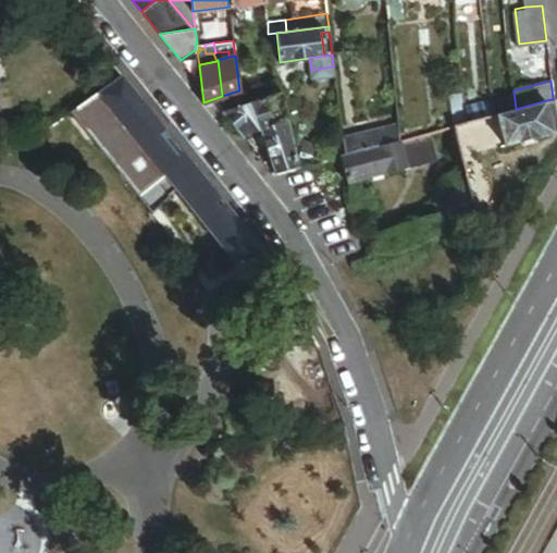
[(265,110),(283,103),(282,96),(279,93),(277,90),(277,93),(262,98),(265,110)]
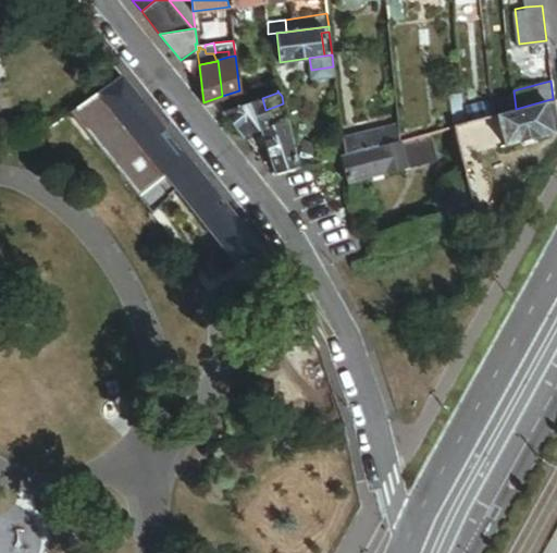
[(456,125),(468,122),(463,90),(452,91),(454,125),(456,125)]
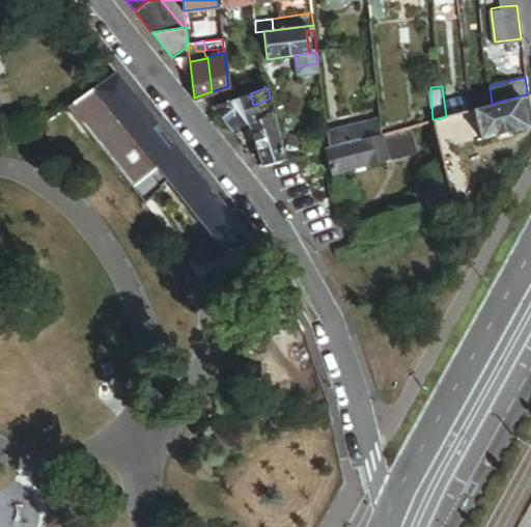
[(253,105),(250,93),(212,106),(229,129),(249,122),(258,120),(256,114),(253,105)]
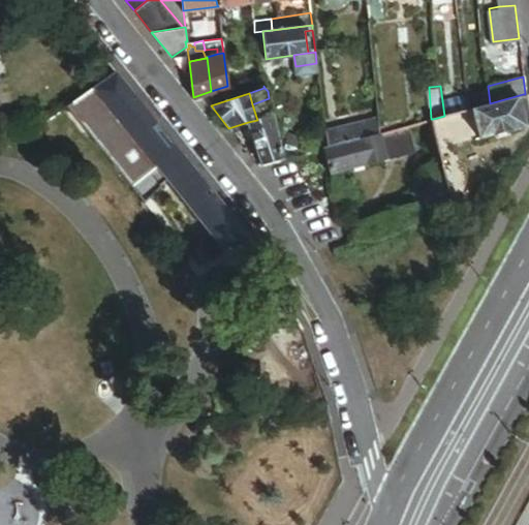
[(523,94),(516,96),(518,105),(526,103),(523,94)]
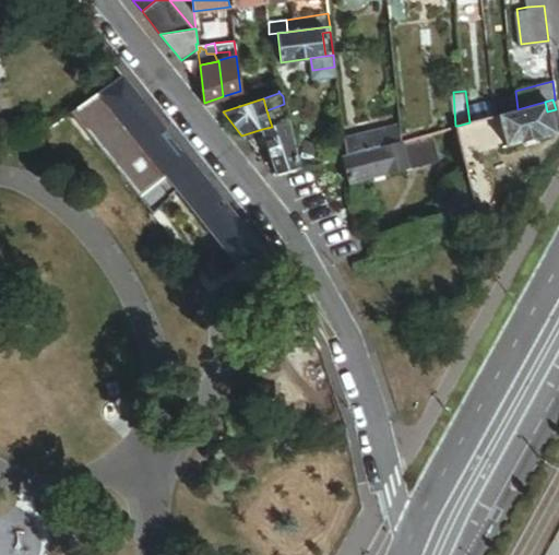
[(547,111),(545,102),(518,109),(499,115),(506,142),(506,144),(552,132),(552,131),(547,111)]
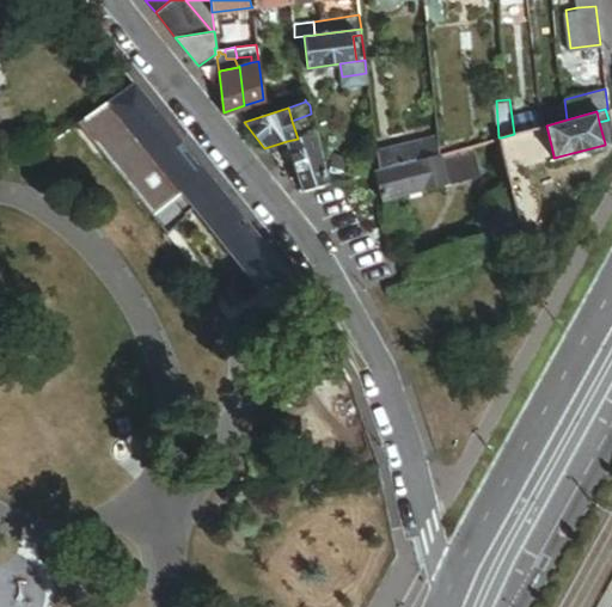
[(287,273),(158,112),(134,132),(257,289),(287,273)]
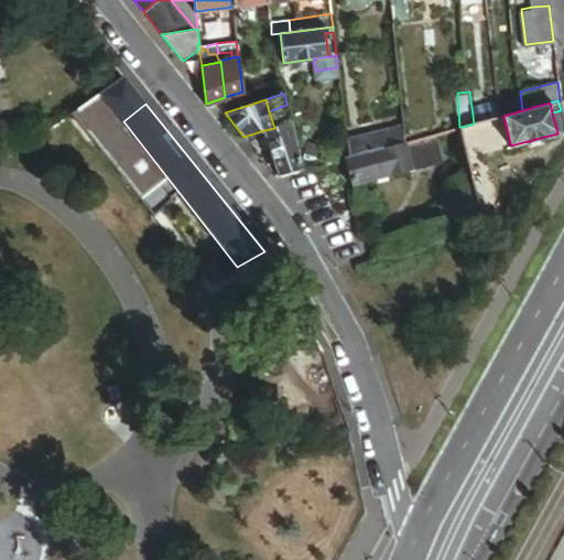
[(475,124),(500,116),(498,105),(474,110),(475,124)]
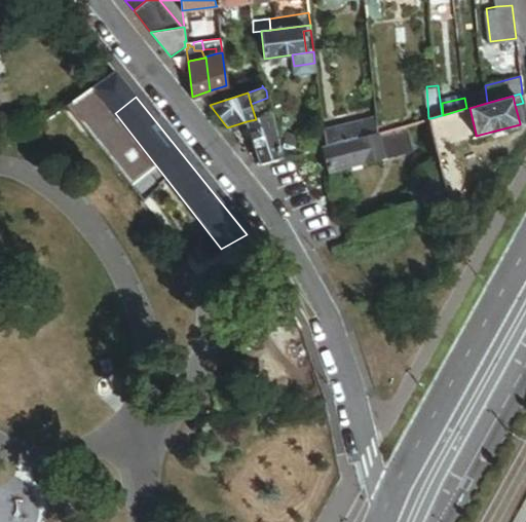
[(523,103),(515,105),(520,123),(522,122),(525,116),(523,103)]
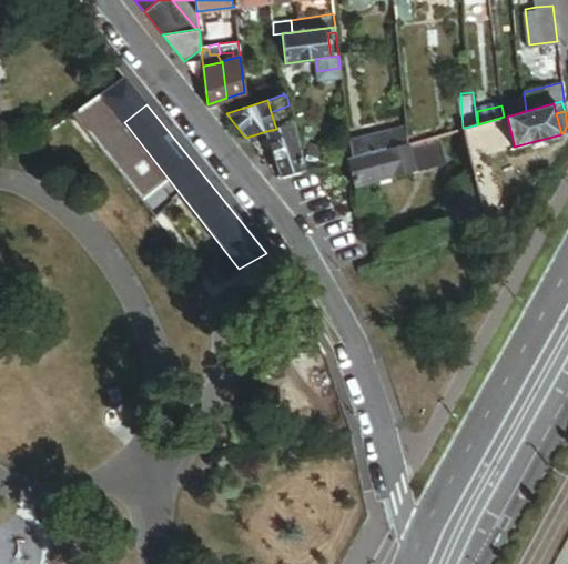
[(514,144),(507,117),(504,117),(478,124),(477,124),(465,128),(463,128),(469,155),(493,149),(514,144)]
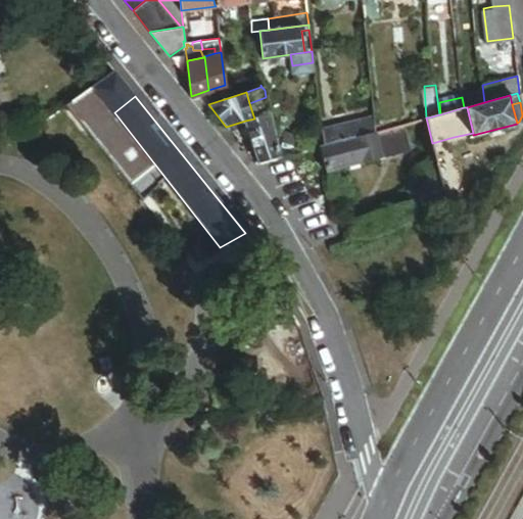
[(257,161),(279,156),(278,152),(270,113),(259,116),(254,119),(245,121),(257,161)]
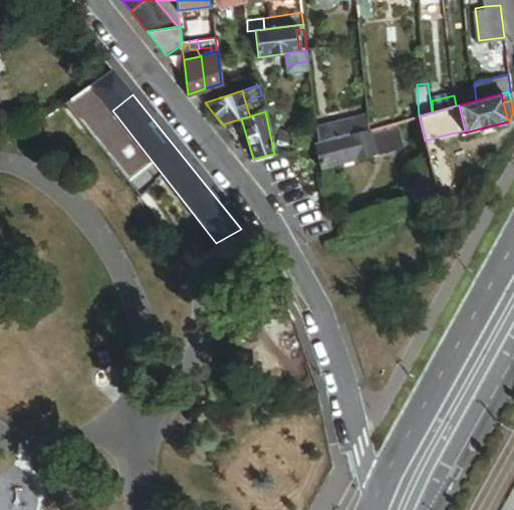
[(349,134),(367,129),(365,113),(345,118),(349,134)]
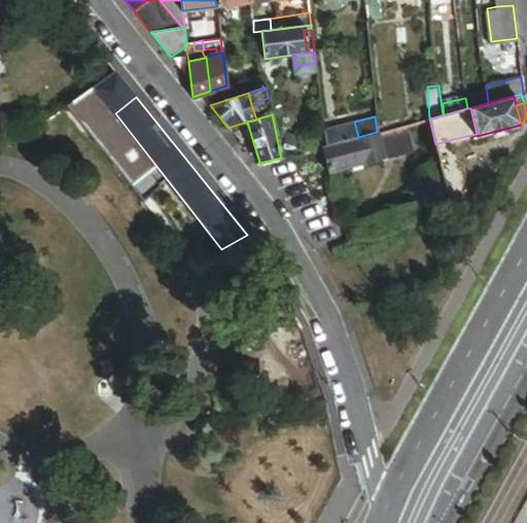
[(325,146),(358,137),(354,121),(323,130),(325,146)]
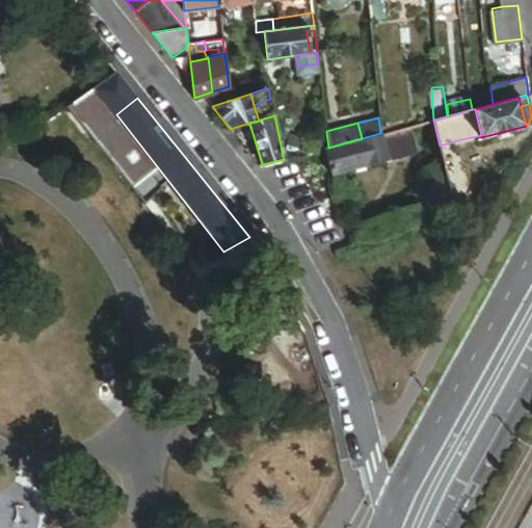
[(411,127),(382,135),(388,156),(418,147),(411,127)]
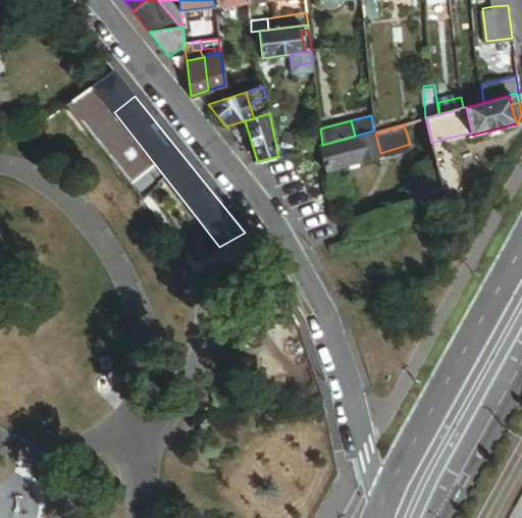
[(373,133),(373,131),(355,136),(361,158),(380,153),(375,133),(373,133)]
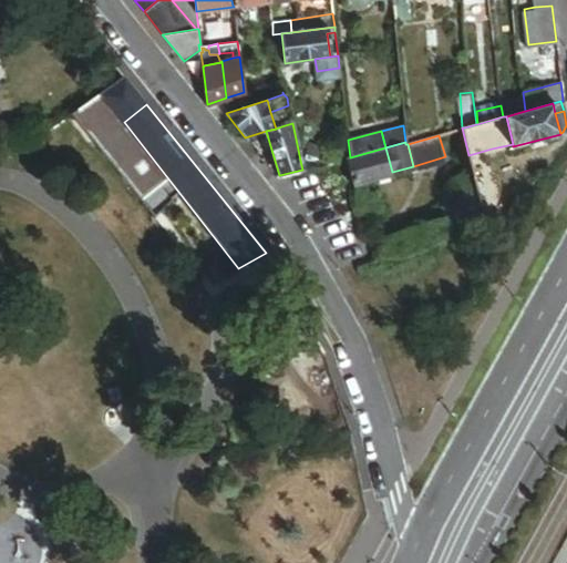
[(392,172),(385,147),(350,157),(346,159),(353,184),(392,172)]
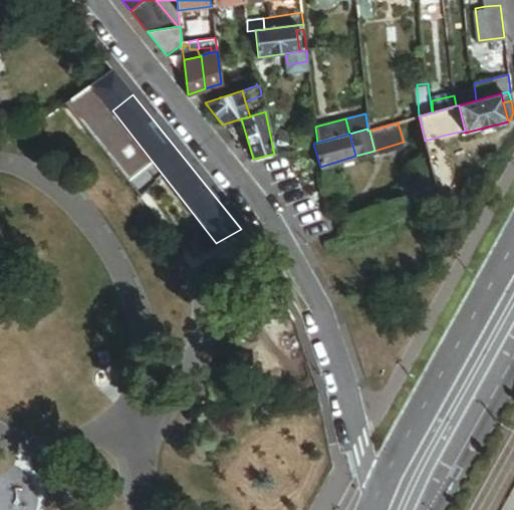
[(446,135),(425,141),(430,159),(450,153),(446,135)]
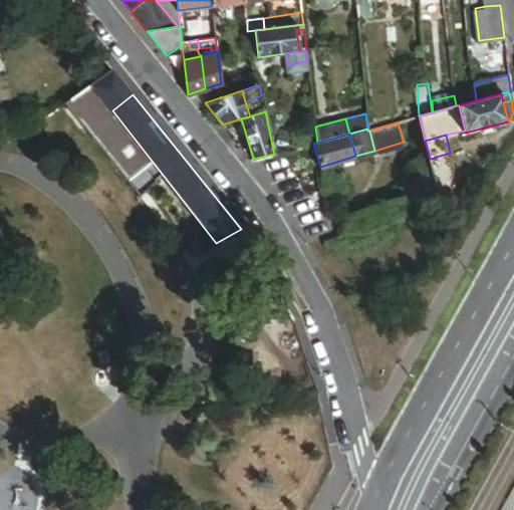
[(430,159),(438,194),(464,187),(464,186),(455,152),(450,153),(430,159)]
